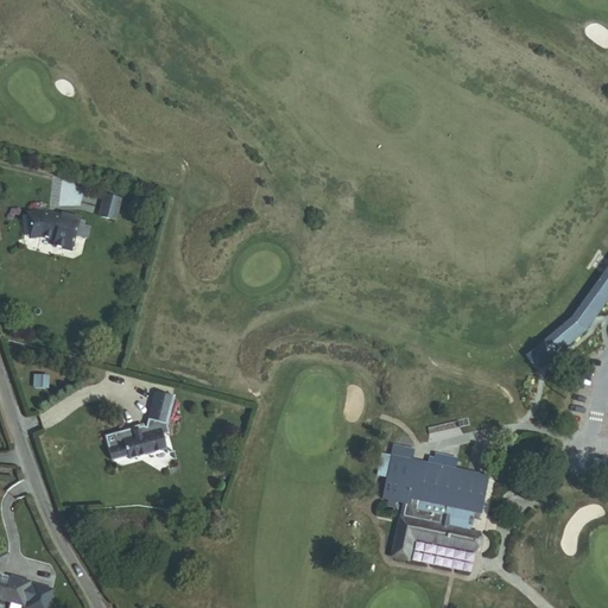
[(43,211),(27,214),(30,239),(42,238),(55,241),(54,247),(71,252),(75,235),(87,238),(89,228),(83,226),(77,225),(78,221),(80,219),(62,214),(61,216),(43,211)]
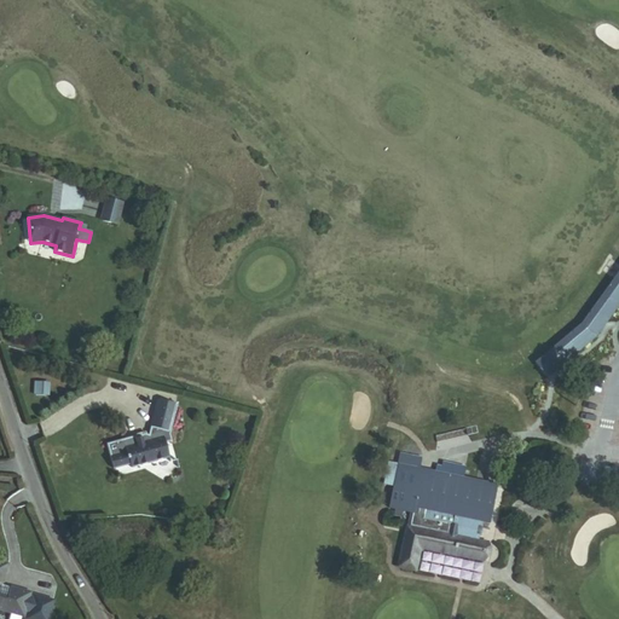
[(595,347),(618,317),(618,282),(579,331),(532,370),(534,372),(543,365),(553,377),(544,385),(547,387),(595,347)]
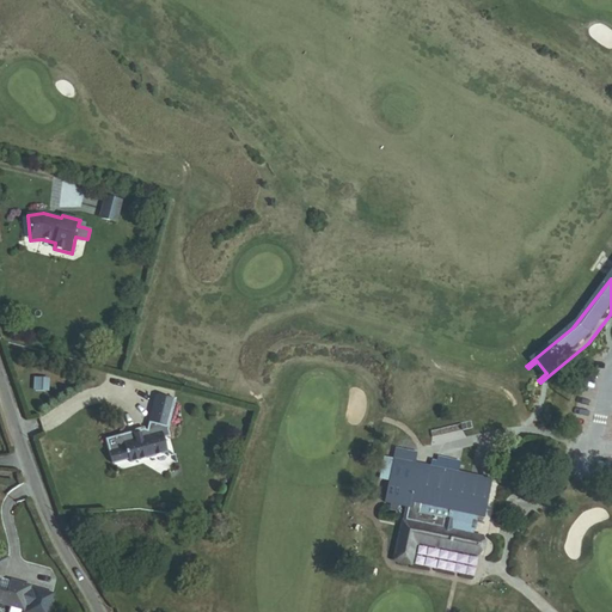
[(35,380),(35,391),(48,392),(48,381),(35,380)]
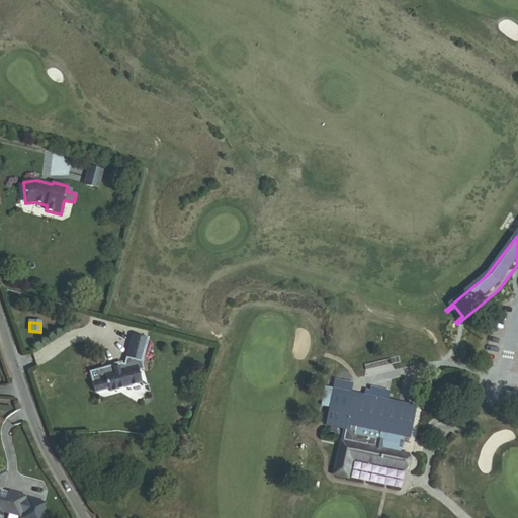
[(112,365),(89,371),(95,393),(109,389),(110,392),(142,382),(139,371),(144,370),(142,364),(149,338),(132,334),(124,363),(122,363),(121,361),(116,363),(117,366),(113,367),(112,365)]
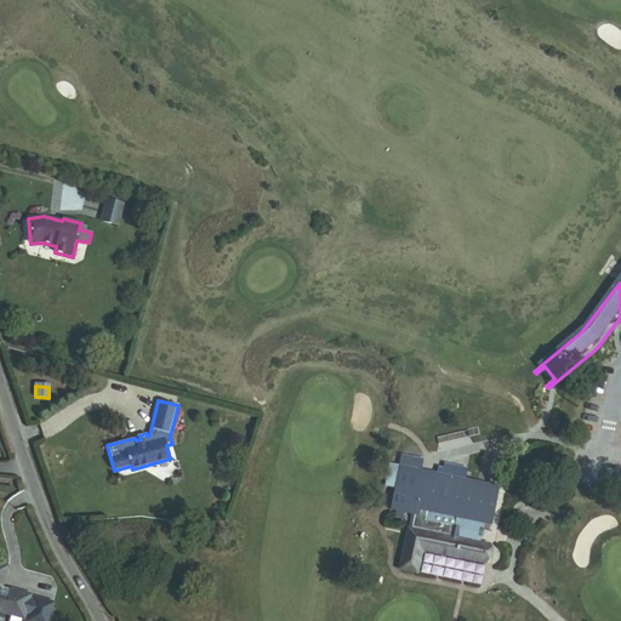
[(400,467),(391,465),(387,485),(397,486),(392,510),(416,514),(414,528),(409,527),(400,569),(419,573),(423,551),(486,563),(490,543),(483,542),(484,536),(486,536),(488,529),(486,528),(488,522),(495,524),(502,486),(400,467)]
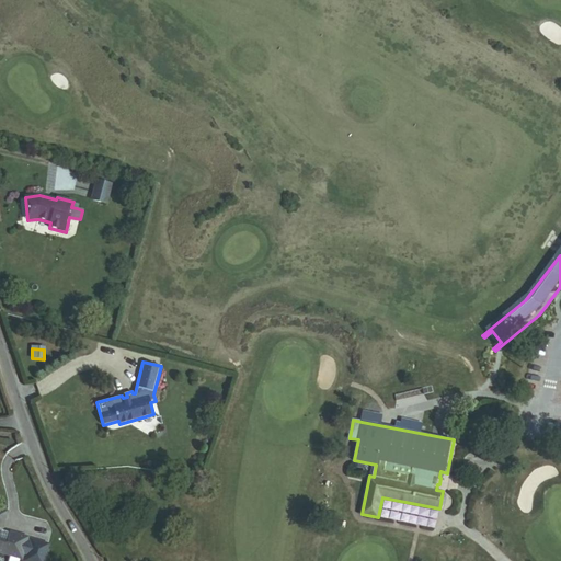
[(7,512),(0,510),(0,552),(22,559),(23,554),(26,554),(24,560),(43,560),(48,545),(31,539),(30,542),(26,541),(27,537),(1,530),(7,512)]
